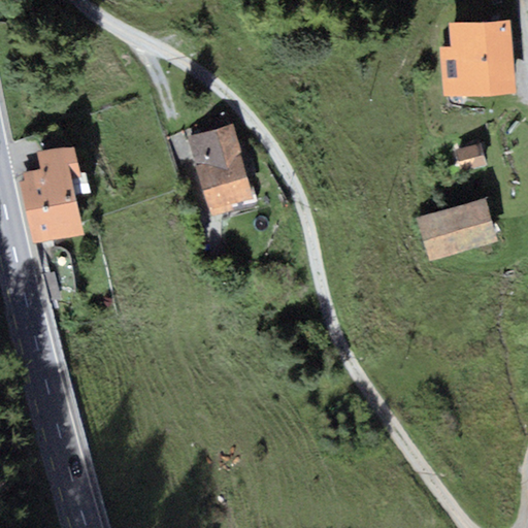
[(512,18),(449,23),(451,46),(440,47),(444,98),(518,92),(512,18)]
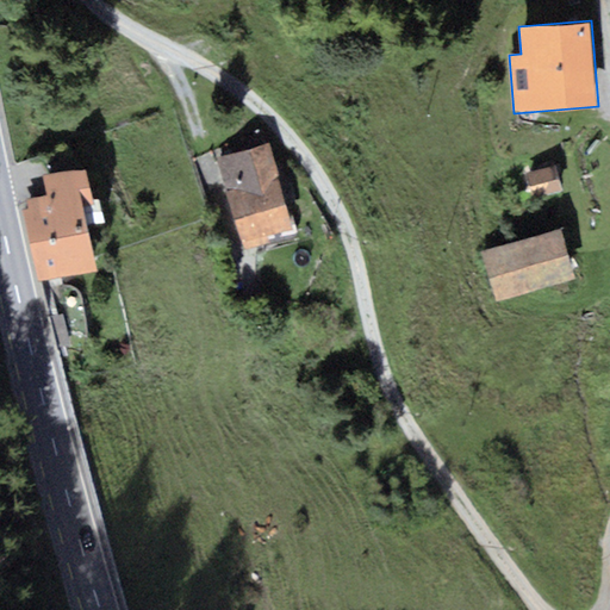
[(269,143),(219,157),(246,250),(269,243),(268,237),(294,230),(269,143)]
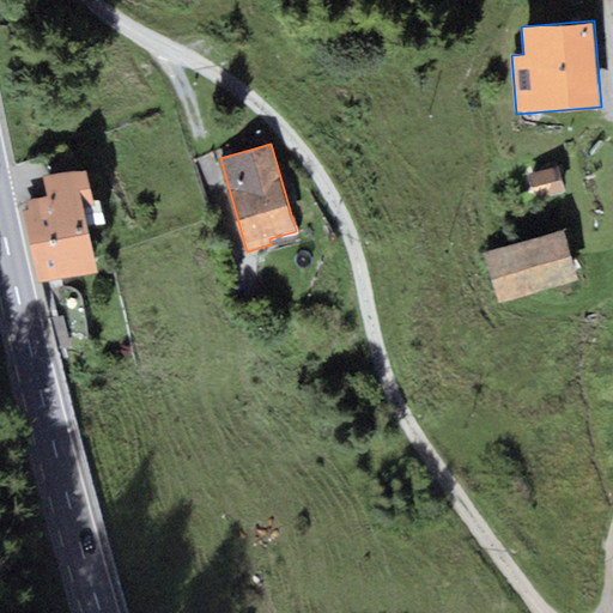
[(558,167),(528,174),(534,198),(564,190),(558,167)]
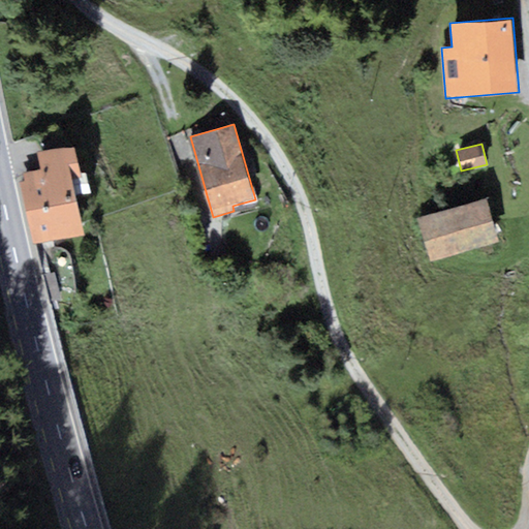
[(26,181),(20,182),(33,243),(84,232),(72,180),(82,178),(74,147),(38,155),(41,169),(24,174),(26,181)]
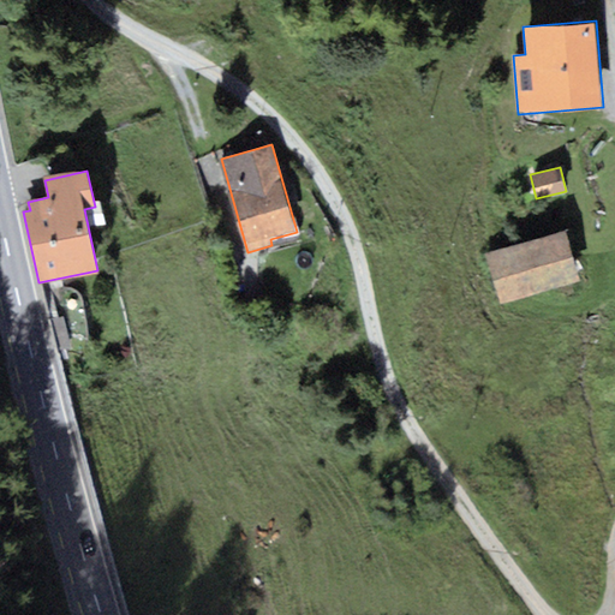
[(566,231),(485,254),(501,305),(580,281),(566,231)]
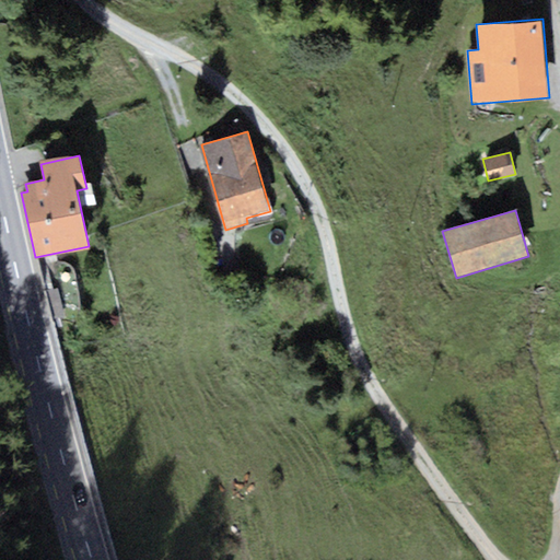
All buildings are outlined.
